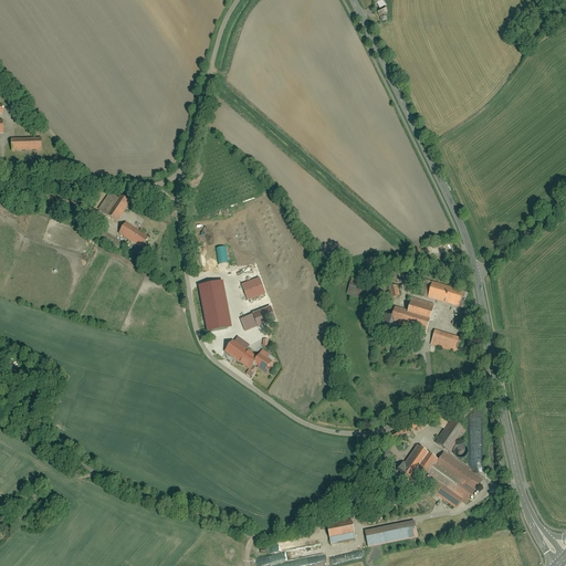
[(384,8),(374,12),(377,17),(386,12),(384,8)]
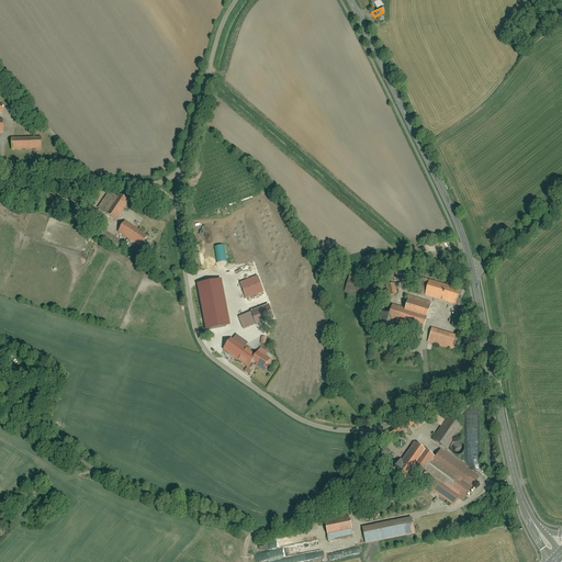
[(40,137),(11,137),(12,149),(40,149),(40,137)]
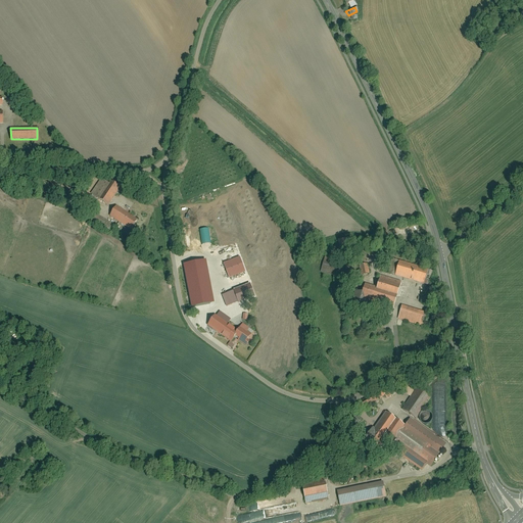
[(102,177),(90,193),(106,204),(119,188),(102,177)]
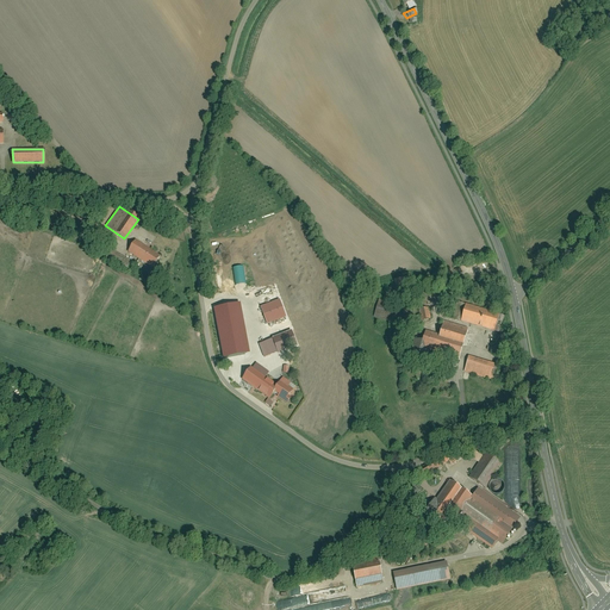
[(160,257),(134,241),(128,251),(154,268),(160,257)]
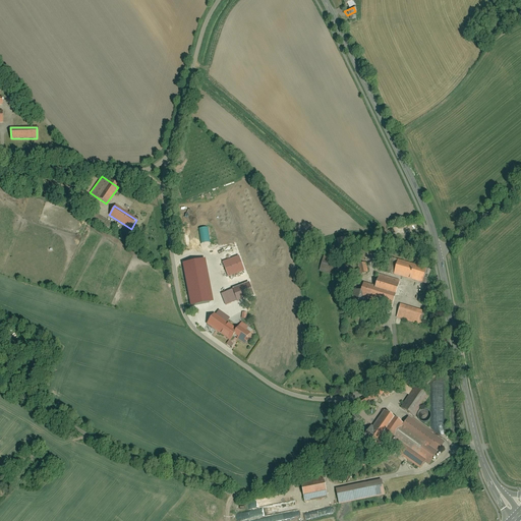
[(348,245),(347,236),(335,238),(336,246),(348,245)]
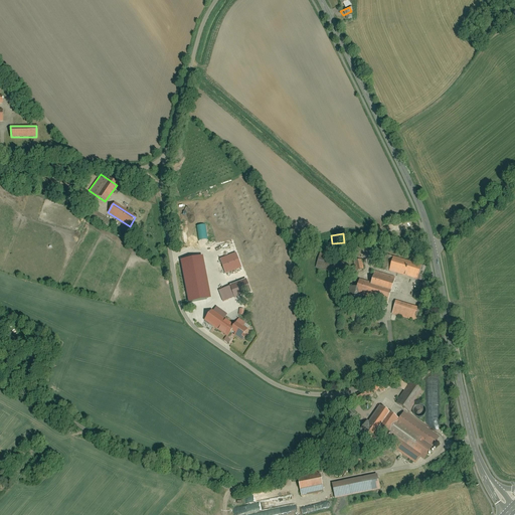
[(234,253),(219,260),(224,275),(240,269),(234,253)]
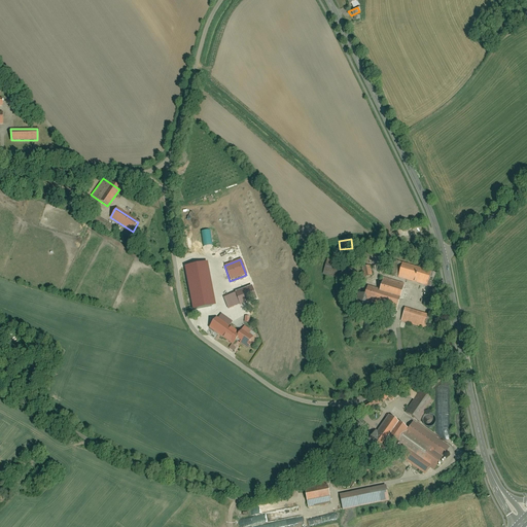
[(387,274),(397,277),(401,262),(392,259),(387,274)]
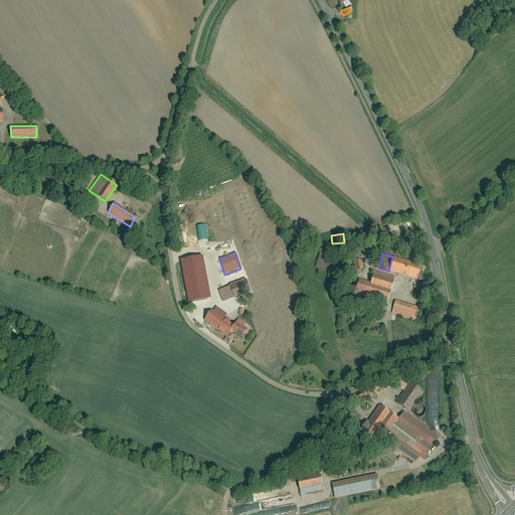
[(392,256),(388,271),(415,280),(420,266),(392,256)]
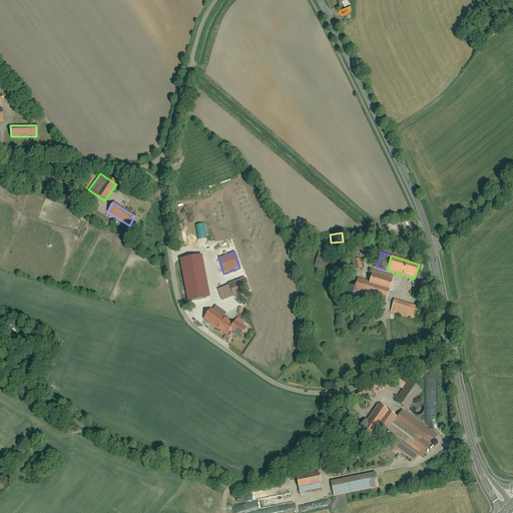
[(359,260),(351,262),(353,271),(361,269),(359,260)]
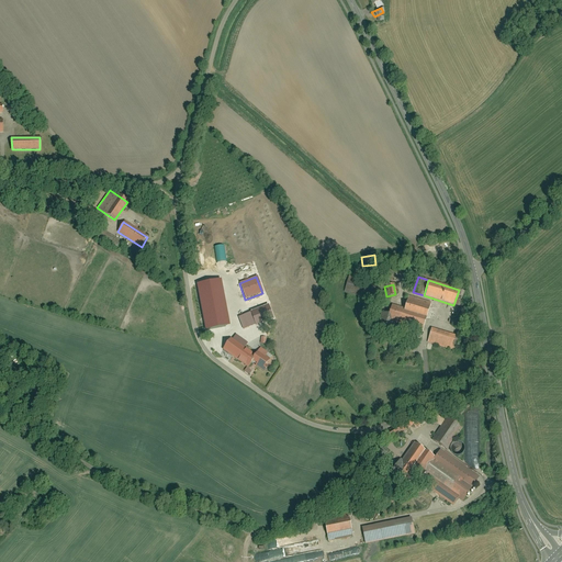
[(406,296),(402,310),(426,317),(430,303),(406,296)]
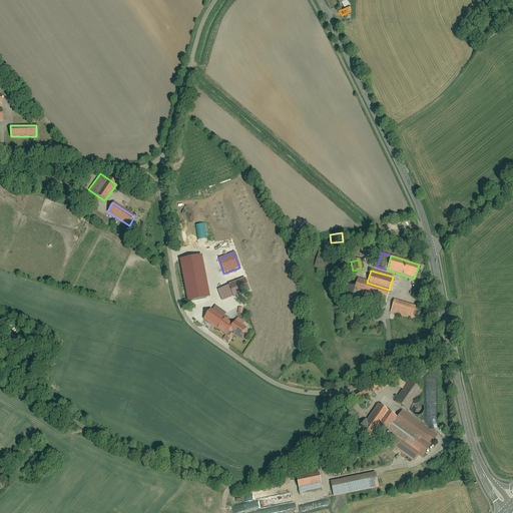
[(190,273),(188,293),(207,295),(208,275),(200,274),(190,273)]
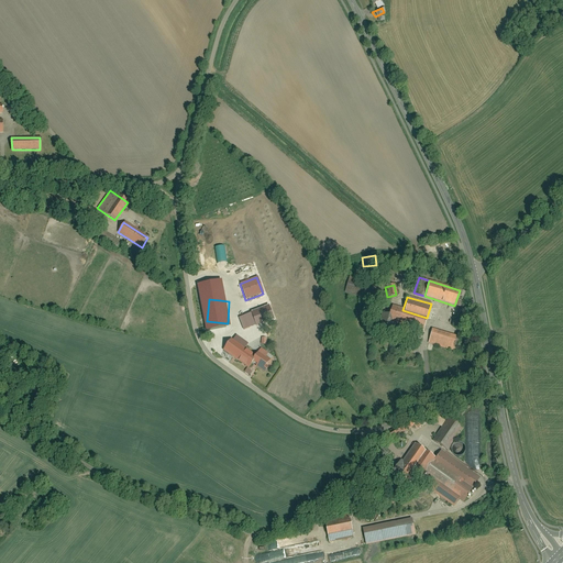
[(389,307),(385,321),(422,332),(427,318),(403,310),(389,307)]
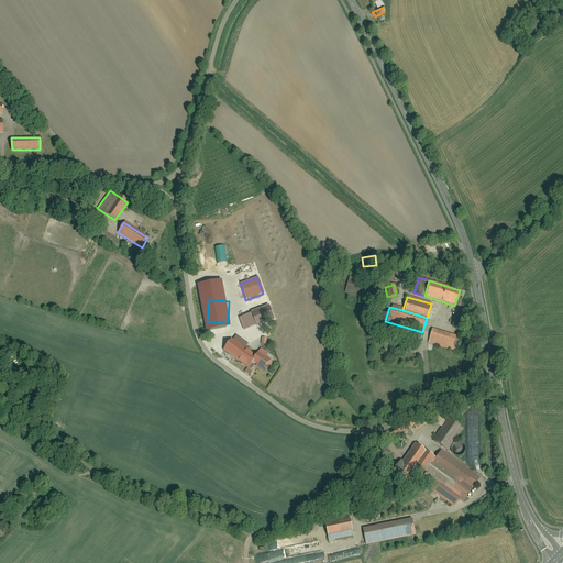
[(250,313),(254,326),(268,320),(263,308),(250,313)]
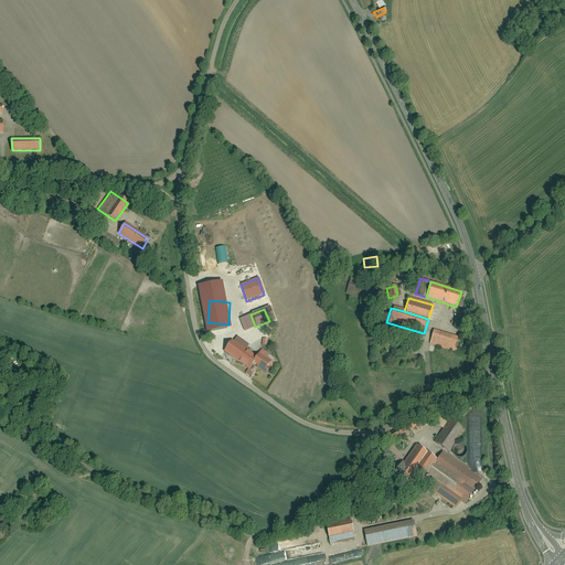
[(251,315),(240,319),(245,331),(255,327),(251,315)]
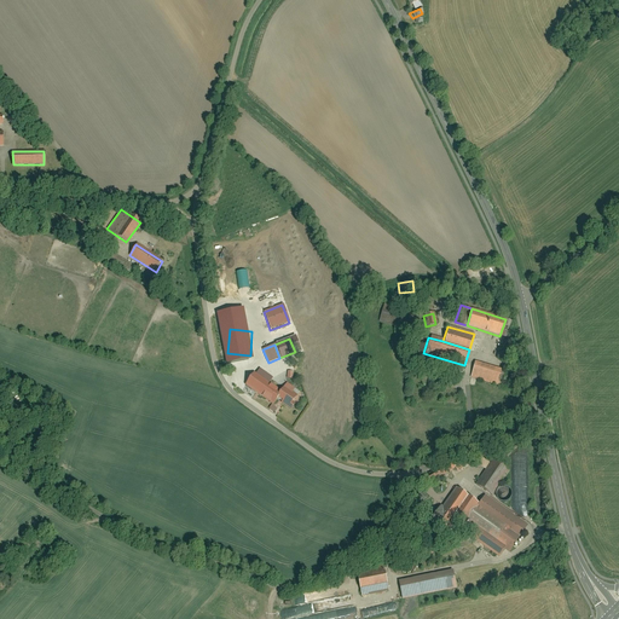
[(227,353),(226,364),(249,365),(250,356),(227,353)]
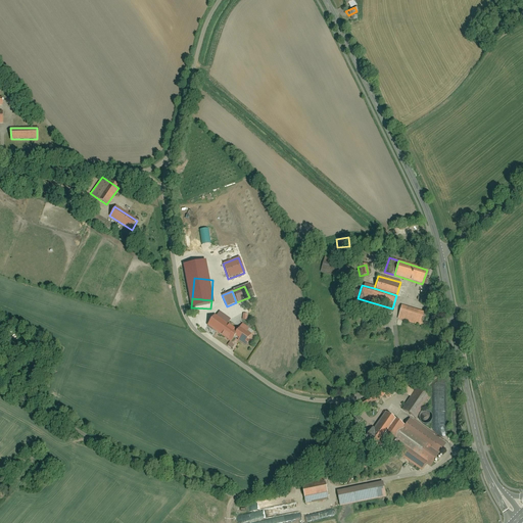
[(401,306),(398,318),(423,326),(427,315),(401,306)]
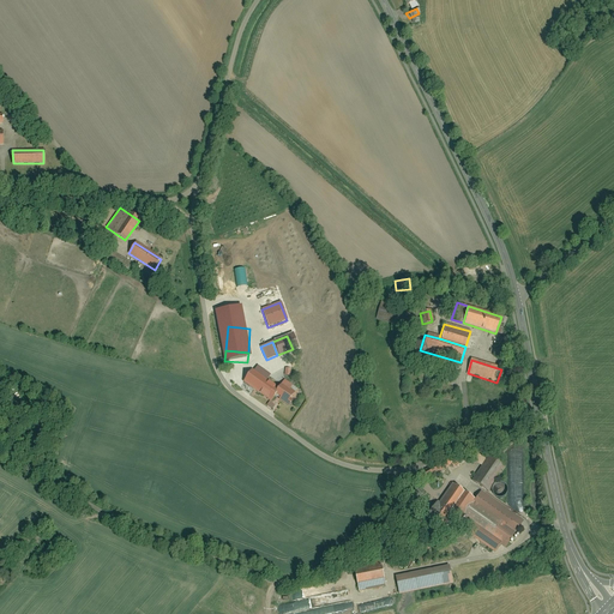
[(257,366),(252,372),(265,380),(270,374),(257,366)]
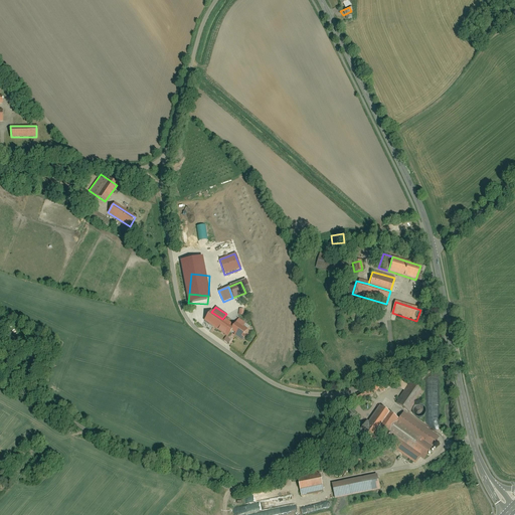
[(209,310),(202,320),(226,337),(229,332),(233,327),(222,319),(211,312),(209,310)]
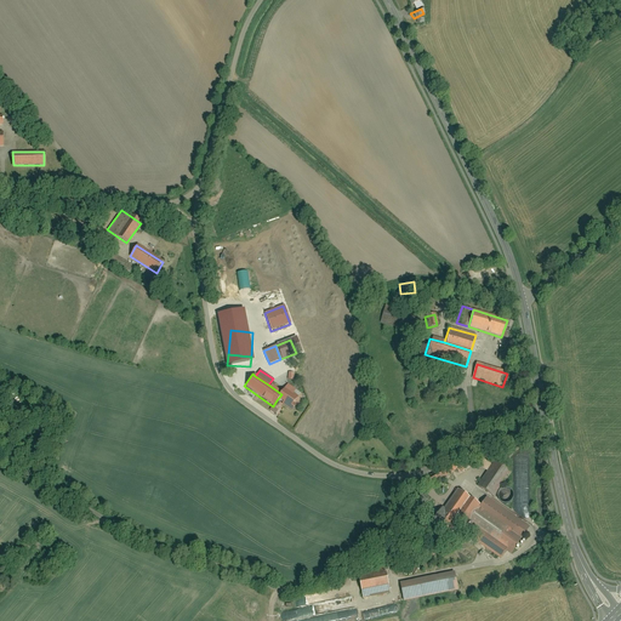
[(294,403),(297,397),(292,393),(295,389),(288,385),(281,394),(277,400),(291,410),(296,404),(294,403)]
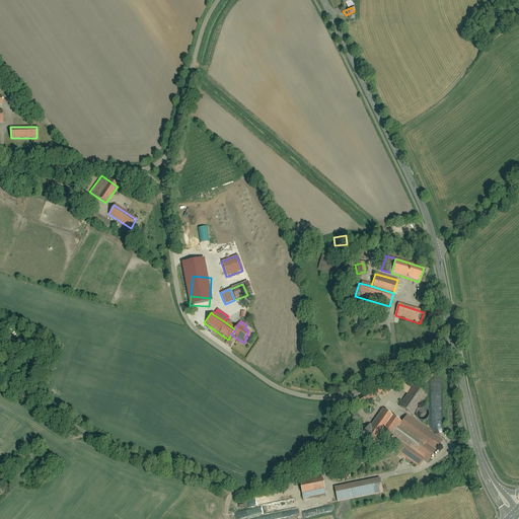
[(413,385),(399,405),(412,414),(426,393),(413,385)]
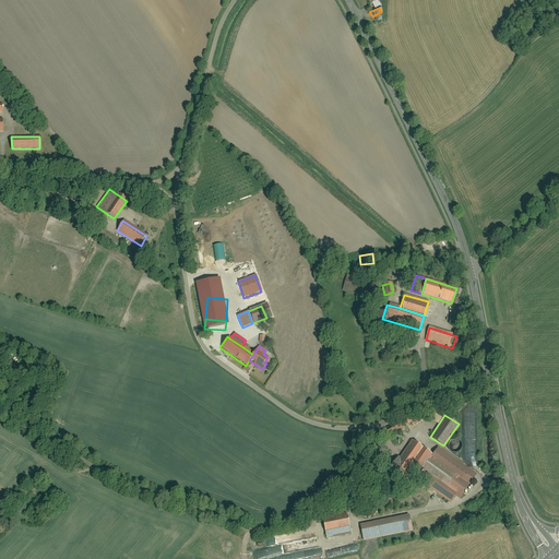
[(474,433),(463,436),(464,444),(474,443),(473,441),(475,440),(474,433)]
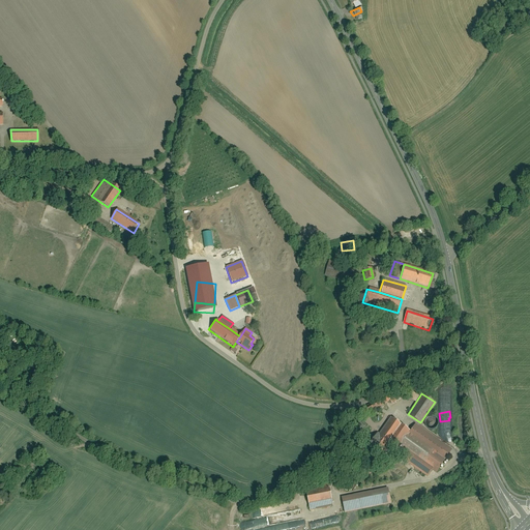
[(389,415),(371,443),(391,458),(394,453),(425,476),(431,468),(435,471),(451,449),(414,423),(410,430),(389,415)]
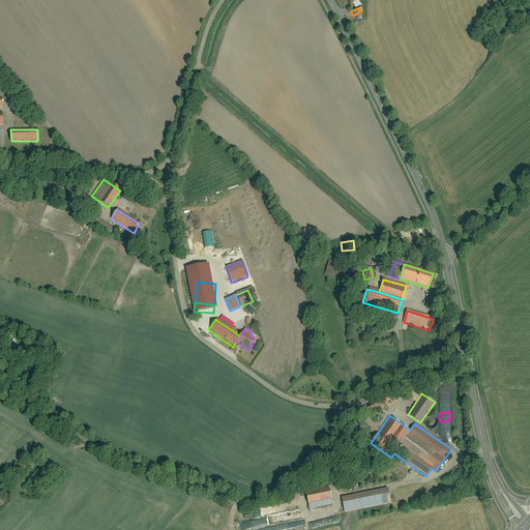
[(353,427),(359,431),(364,424),(358,419),(353,427)]
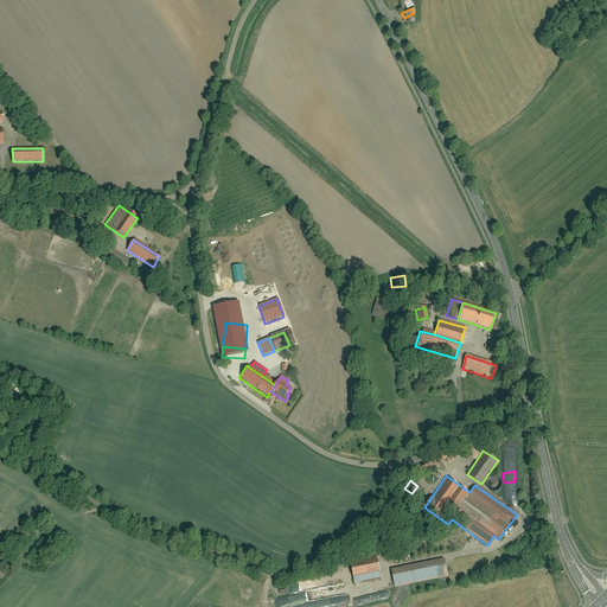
[(420,534),(413,536),(416,545),(422,542),(420,534)]
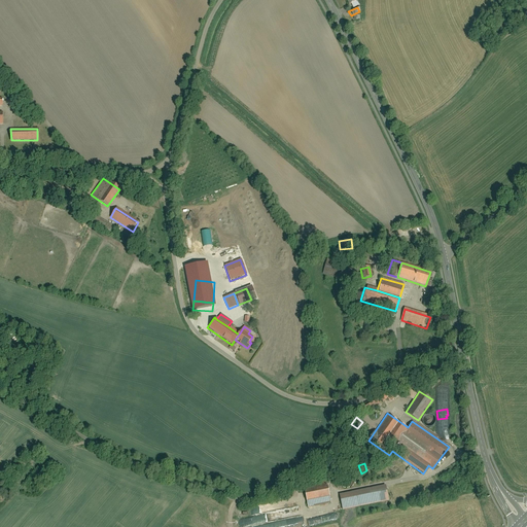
[(388,500),(386,486),(340,495),(343,510),(388,500)]
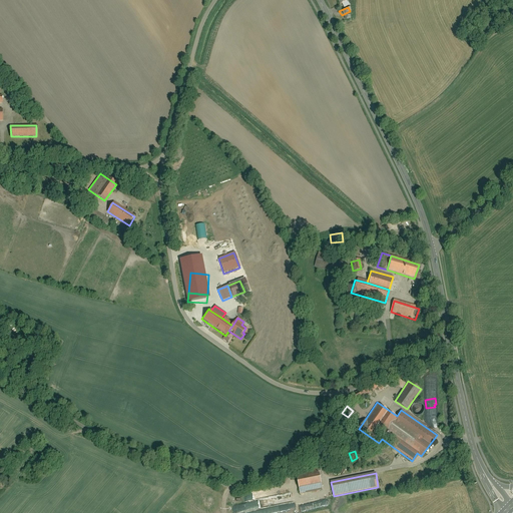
[(321,489),(319,478),(297,481),(299,493),(321,489)]
